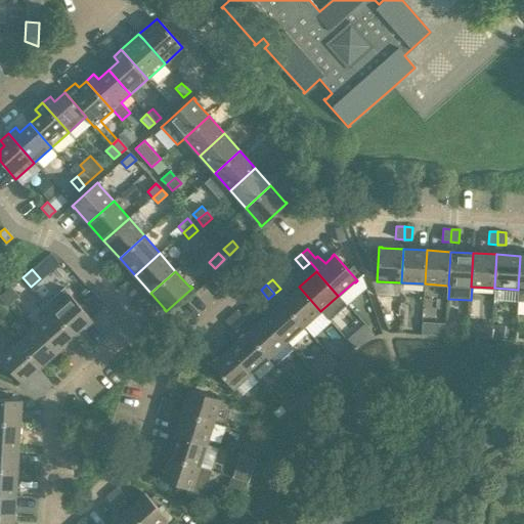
[(303,326),(320,311),(299,287),(281,302),(303,326)]
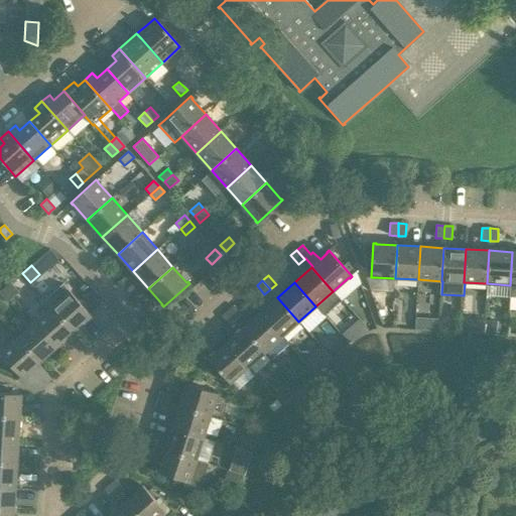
[(13,297),(19,291),(11,283),(5,288),(13,297)]
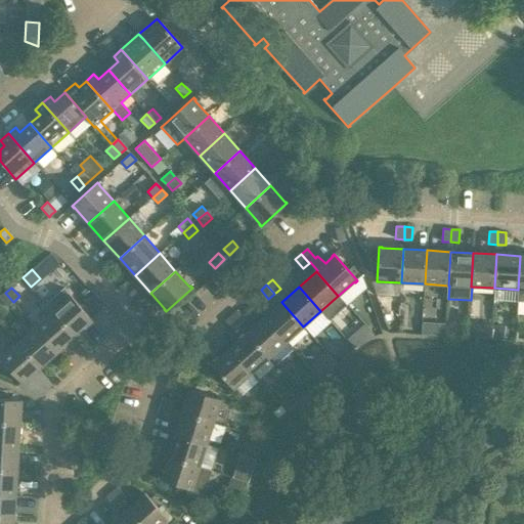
[(64,289),(47,304),(53,311),(75,336),(91,322),(93,320),(64,289)]
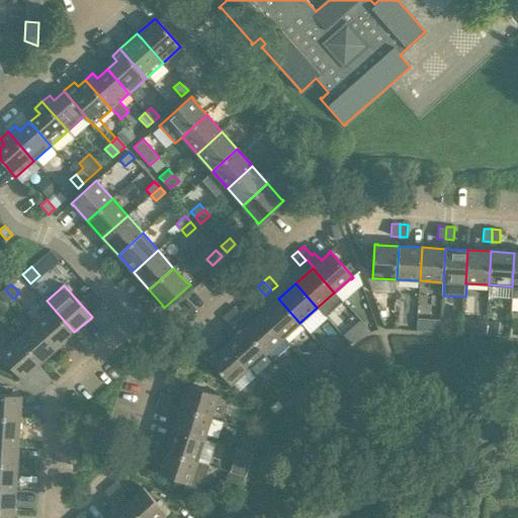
[(5,289),(0,293),(0,295),(7,304),(13,298),(5,289)]
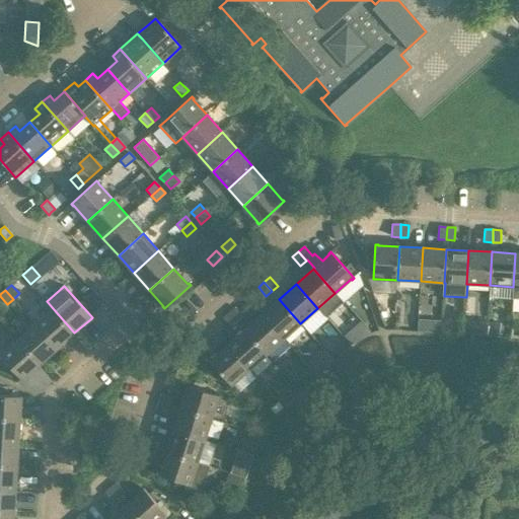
[(283,340),(300,323),(279,299),(262,314),(283,340)]
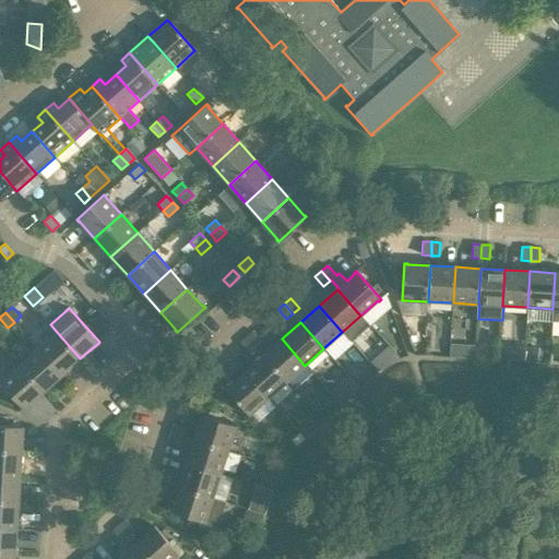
[(247,337),(256,346),(262,341),(253,331),(247,337)]
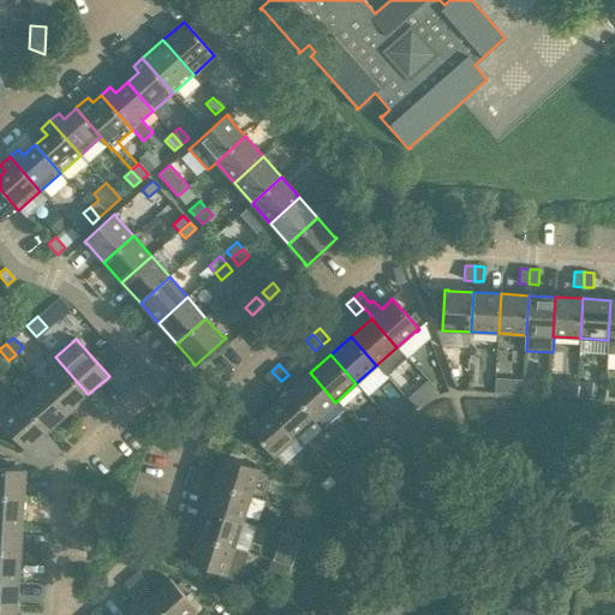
[(88,394),(63,365),(42,384),(67,413),(88,394)]
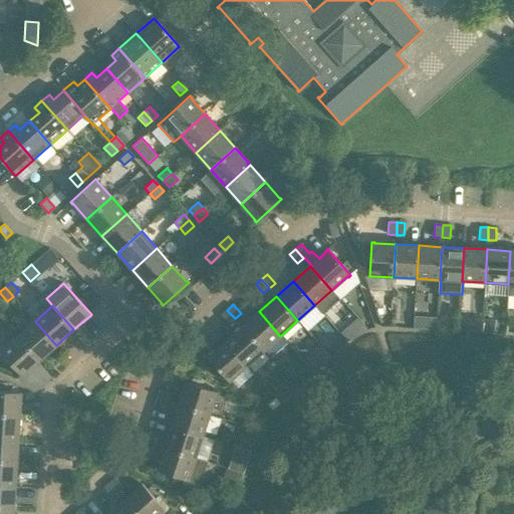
[(235,318),(227,310),(221,315),(229,324),(235,318)]
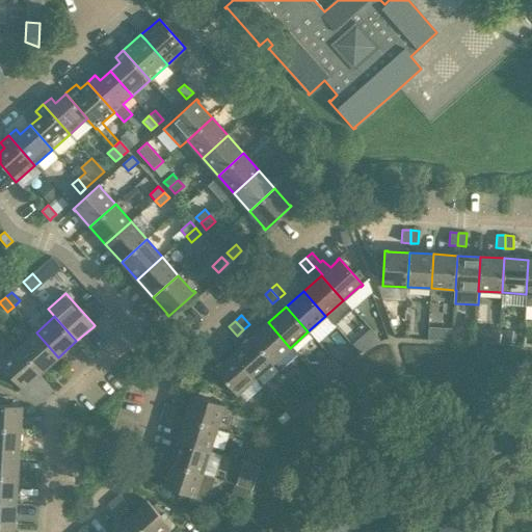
[(268,322),(250,338),(273,363),(290,348),(268,322)]
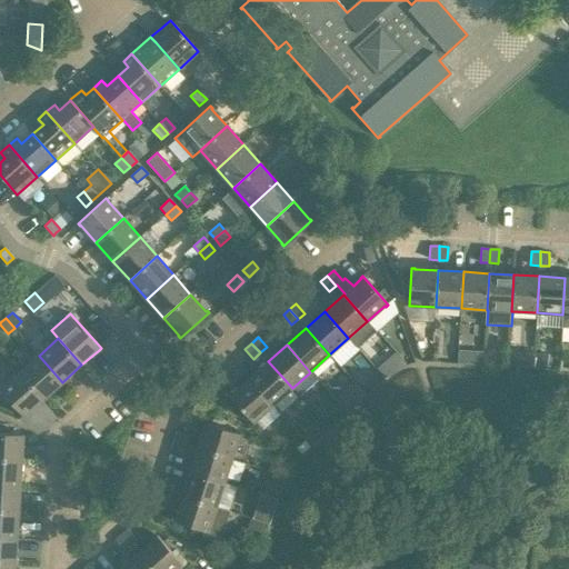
[(39,356),(19,372),(43,399),(62,382),(39,356)]
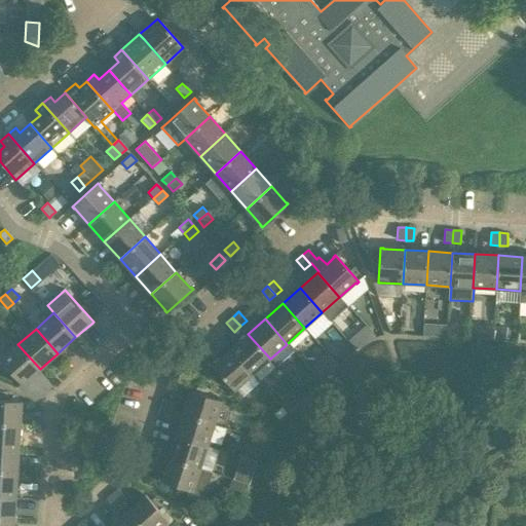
[(248,334),(230,349),(253,374),(270,359),(248,334)]
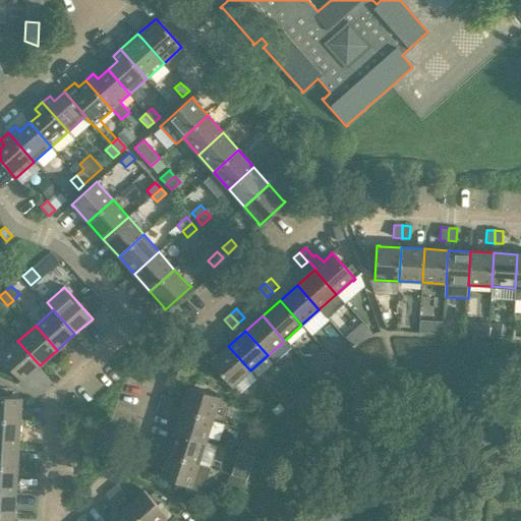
[(201,340),(195,346),(204,354),(210,349),(201,340)]
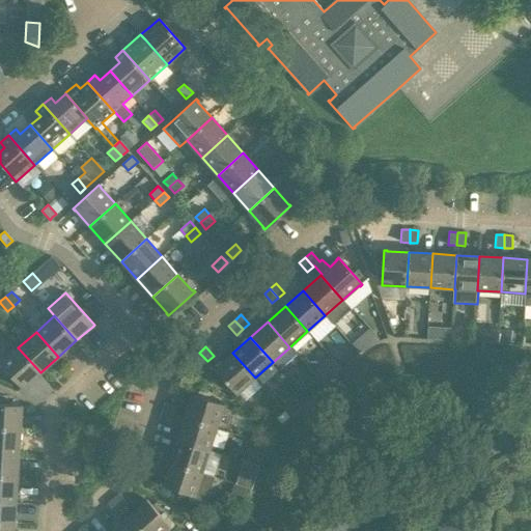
[(1,361),(0,362),(0,363),(23,389),(25,387),(40,372),(18,347),(2,362),(1,361)]
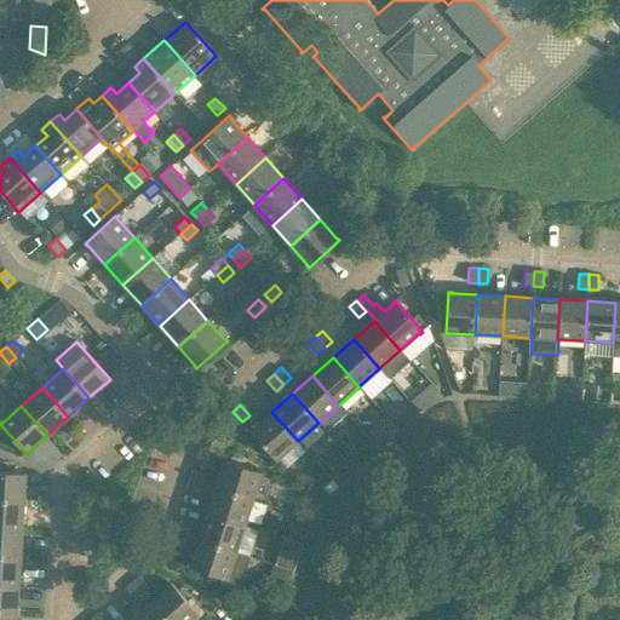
[(298,441),(271,412),(252,429),(250,431),(276,461),(279,459),(286,466),(305,449),(298,441)]
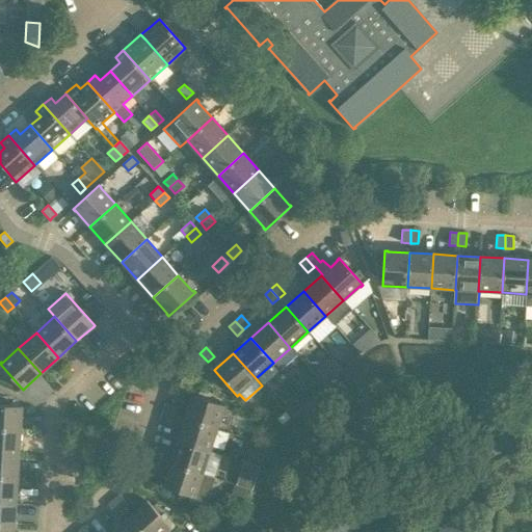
[(192,397),(185,418),(217,428),(224,407),(225,404),(192,394),(191,397),(192,397)]
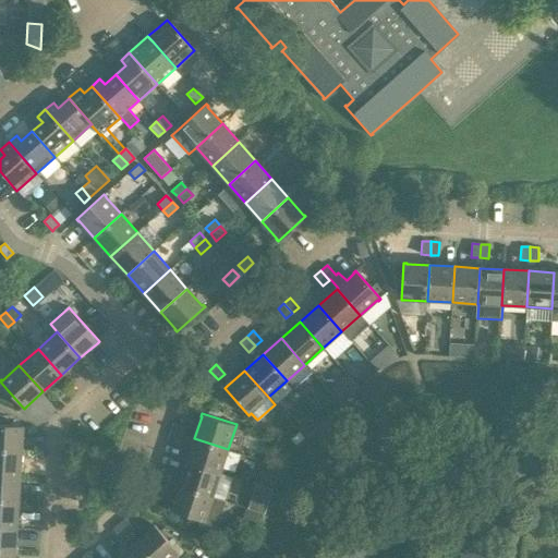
[(171,432),(183,435),(185,427),(173,423),(171,432)]
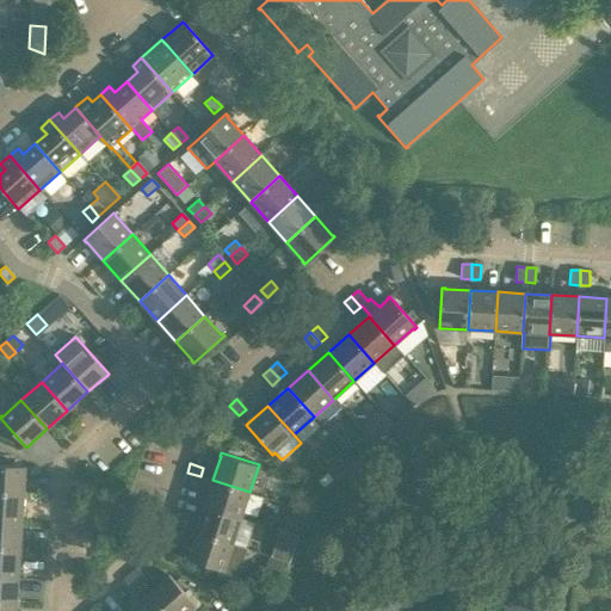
[(0,492),(24,494),(25,469),(26,469),(26,467),(0,464),(0,492)]
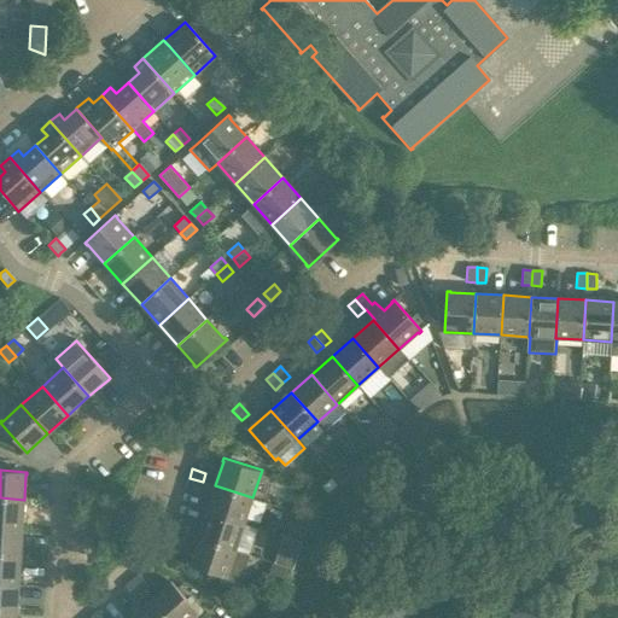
[(203,482),(190,478),(187,487),(200,491),(203,482)]
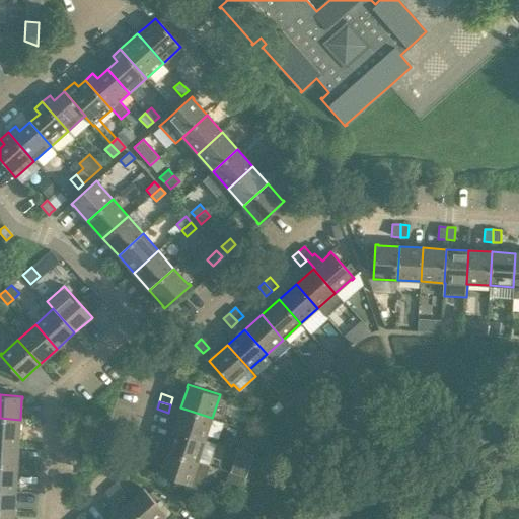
[(180,408),(173,430),(205,440),(212,418),(180,408)]
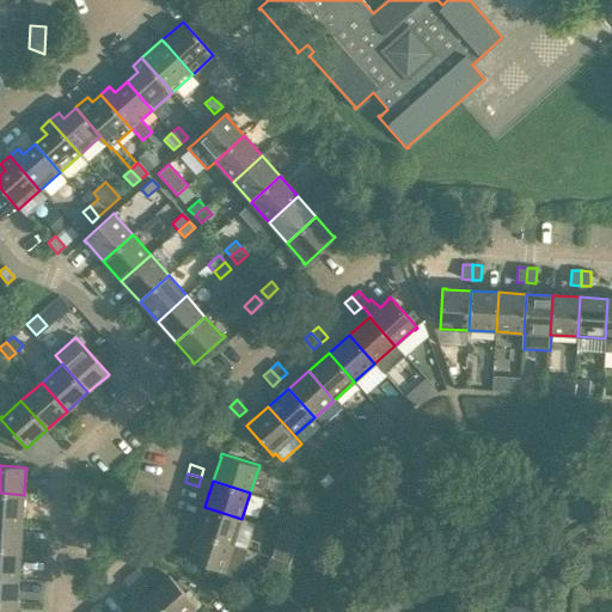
[(0,493),(0,520),(22,522),(24,495),(0,493)]
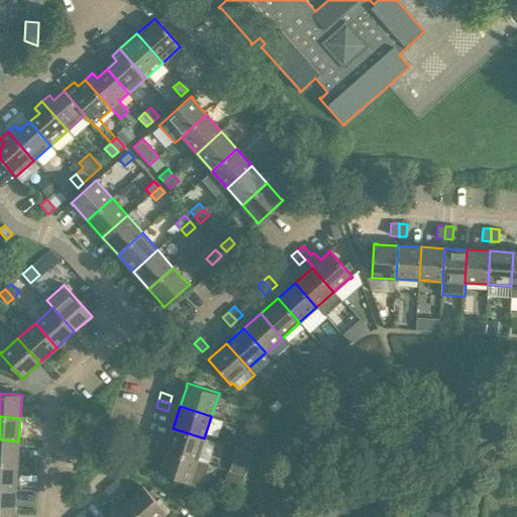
[(173,428),(166,450),(197,459),(204,438),(173,428)]
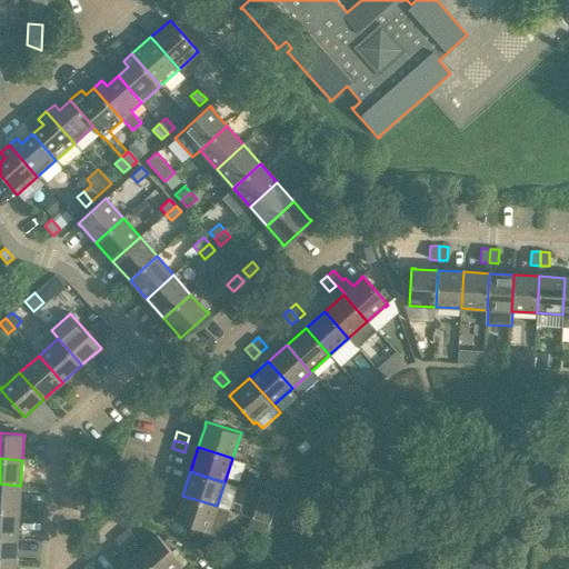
[(159,488),(171,491),(175,483),(161,479),(159,488)]
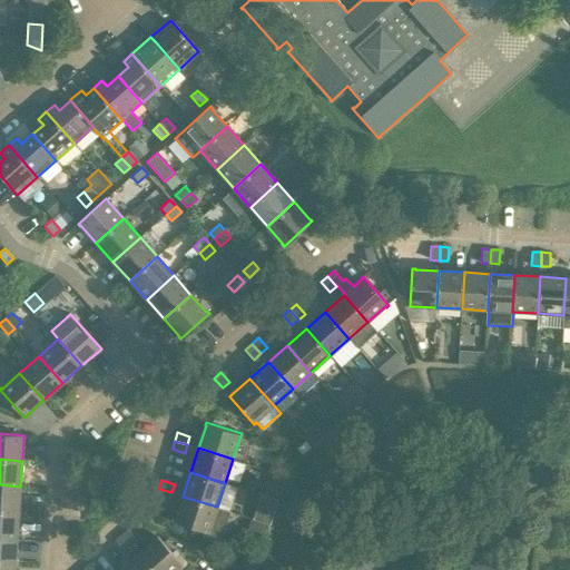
[(0,510),(19,512),(20,487),(0,484),(0,510)]
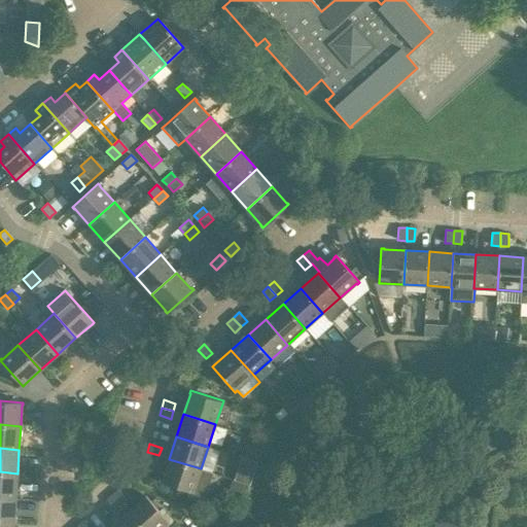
[(159,455),(147,452),(144,459),(156,463),(159,455)]
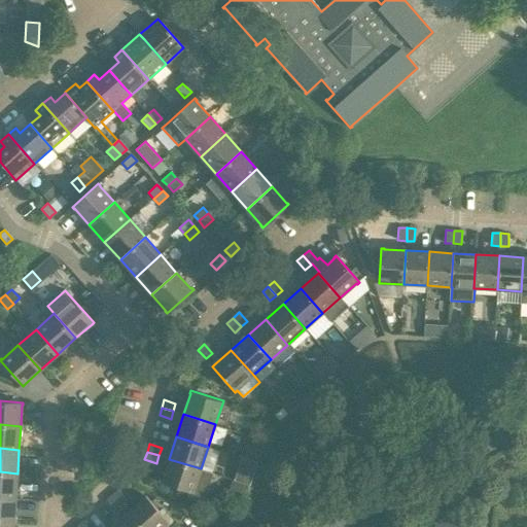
[(213,472),(169,459),(162,480),(162,479),(161,482),(190,491),(188,497),(204,502),(213,472)]
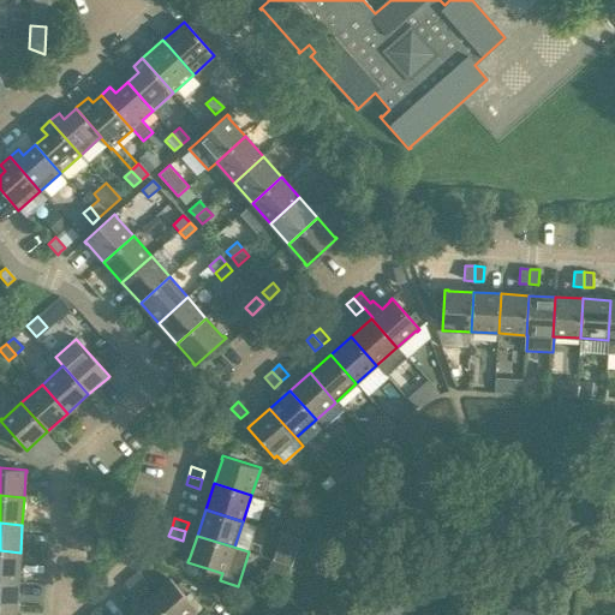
[(0,578),(19,579),(21,553),(0,550),(0,578)]
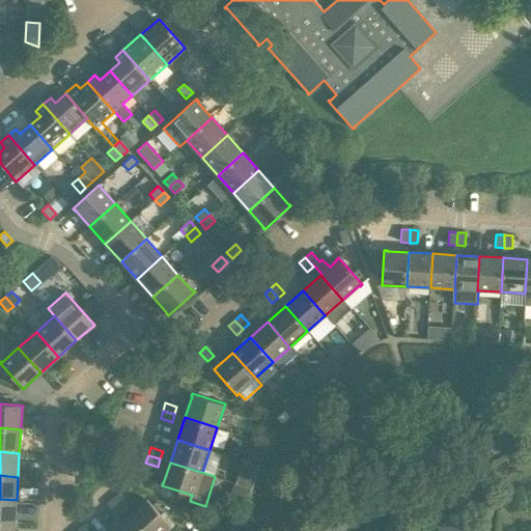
[(113,499),(121,508),(129,502),(120,493),(113,499)]
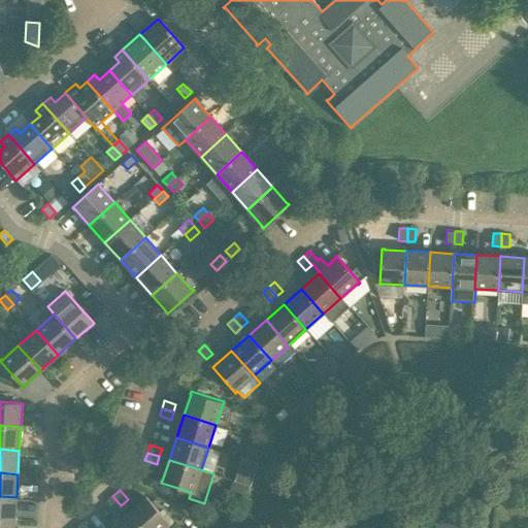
[(0,520),(14,521),(17,497),(0,496),(0,520)]
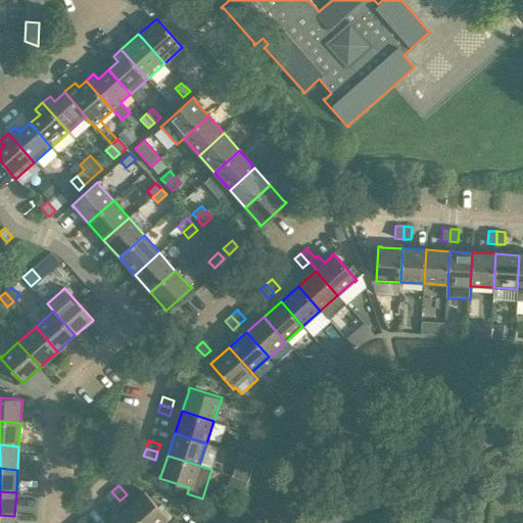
[(120,501),(111,491),(105,496),(113,506),(120,501)]
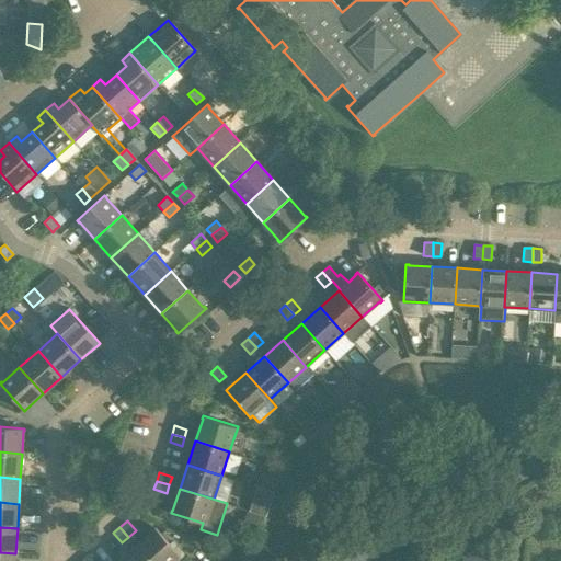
[(153,530),(136,546),(149,560),(172,560),(176,557),(178,558),(180,556),(156,528),(153,529),(153,530)]
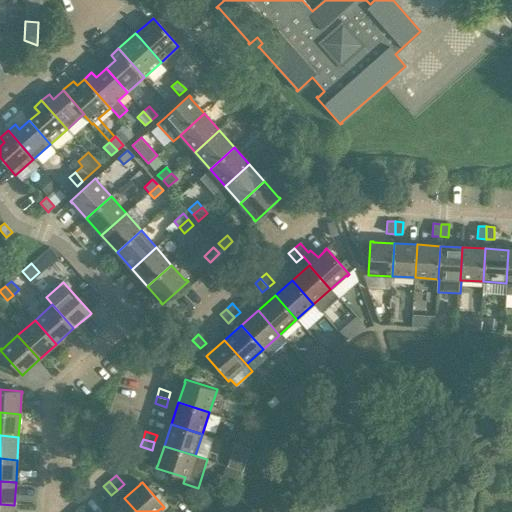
[(136,511),(124,498),(108,511),(136,511)]
